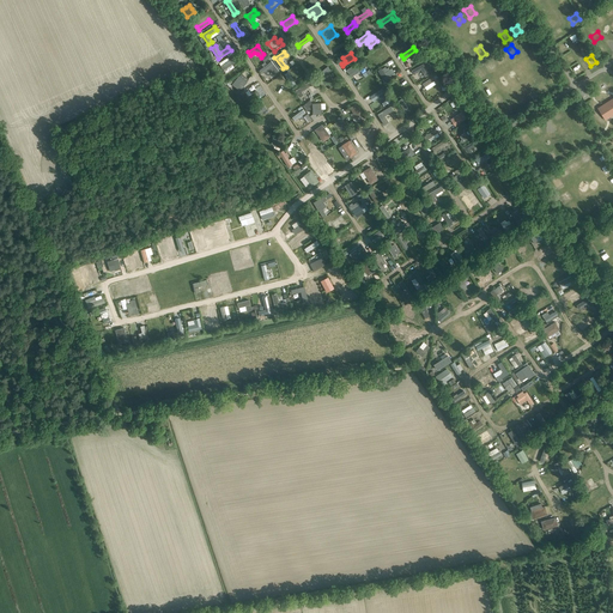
[(223,71),(234,64),(230,56),(218,64),(223,71)]
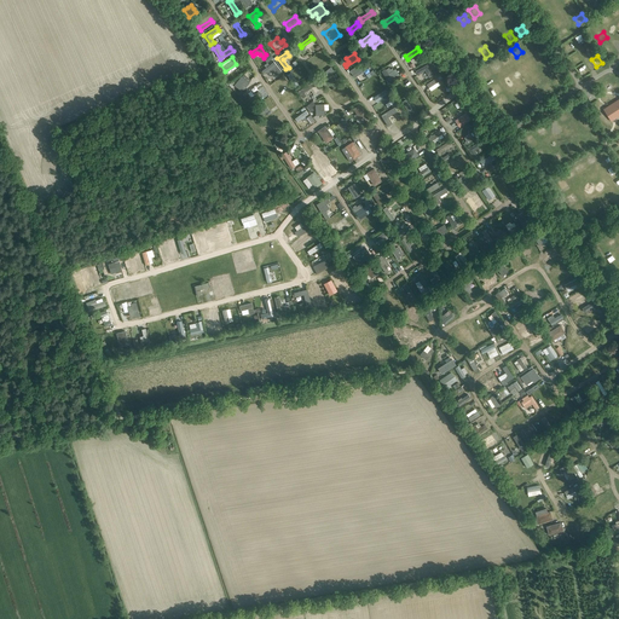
[(389,62),(387,57),(375,65),(377,69),(389,62)]
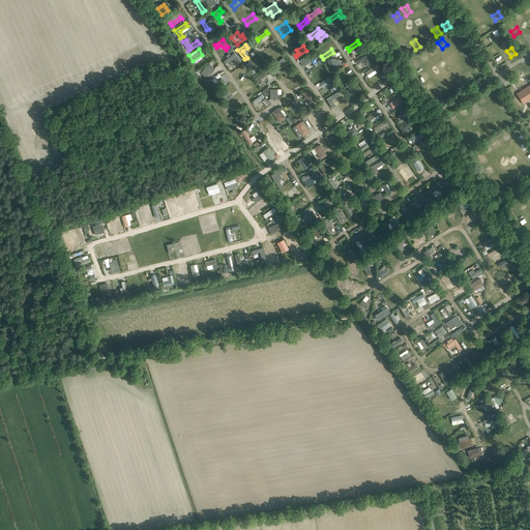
[(352,49),(348,52),(353,59),(356,56),(352,49)]
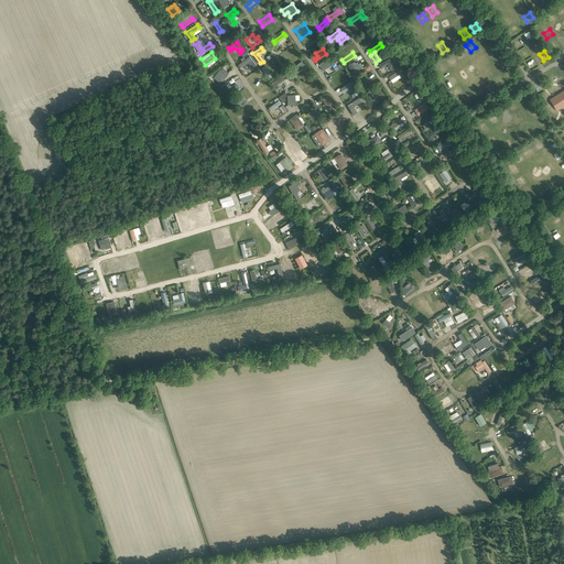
[(289,64),(300,57),(297,54),(286,62),(289,64)]
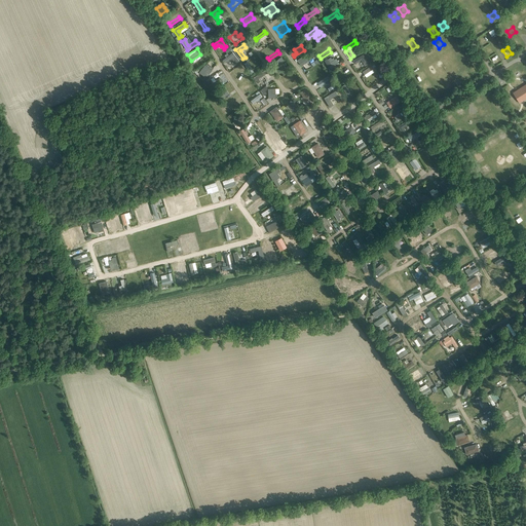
[(416,54),(419,60),(425,55),(422,50),(416,54)]
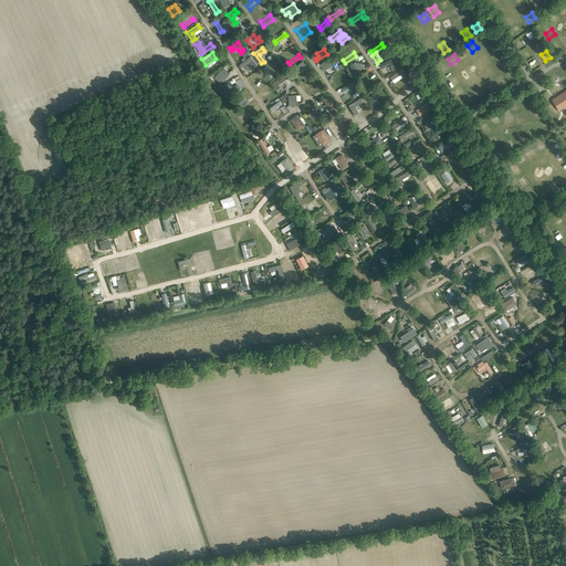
[(496,60),(500,64),(506,59),(503,54),(496,60)]
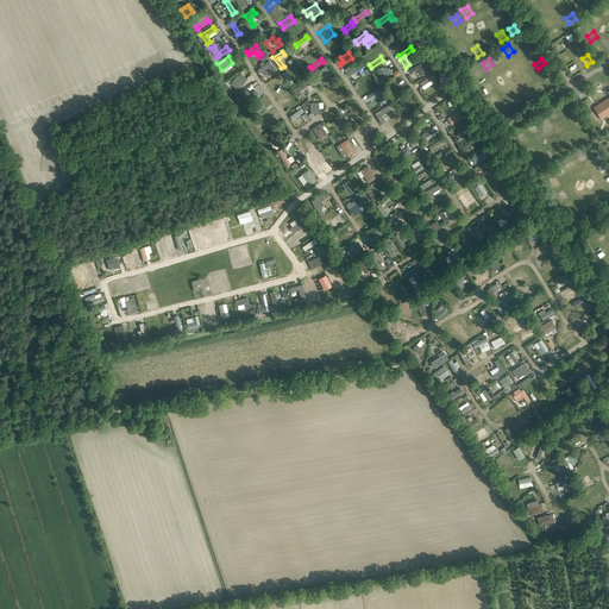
[(269,61),(257,70),(259,73),(263,70),(271,69),(274,73),(276,70),(269,61)]
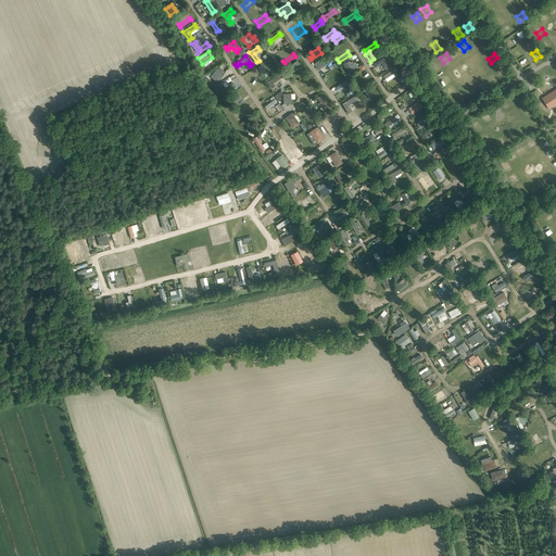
[(319,68),(329,62),(326,57),(316,62),(319,68)]
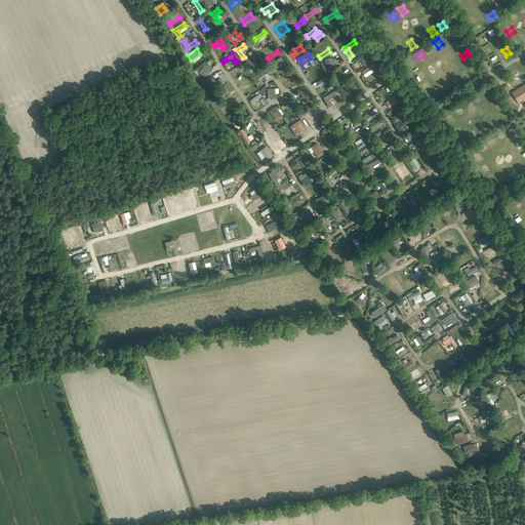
[(362,54),(353,61),(354,63),(361,59),(363,63),(366,61),(362,54)]
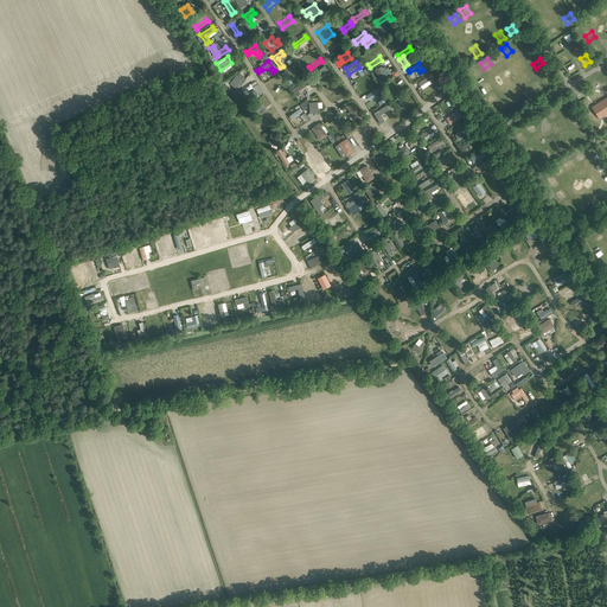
[(326,69),(325,65),(314,74),(317,76),(326,69)]
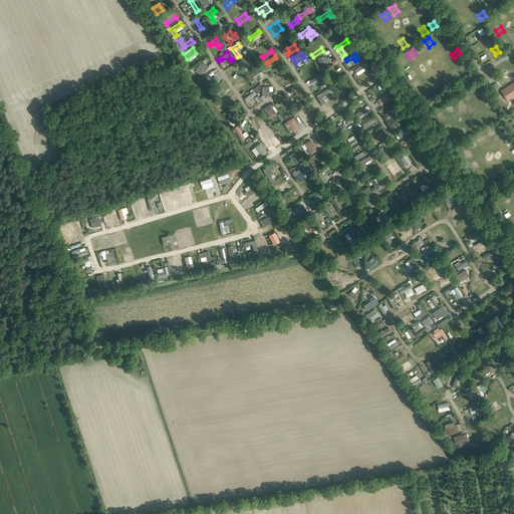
[(319,57),(317,59),(320,65),(321,68),(331,62),(328,57),(326,58),(325,56),(324,57),(323,56),(320,58),(319,57)]
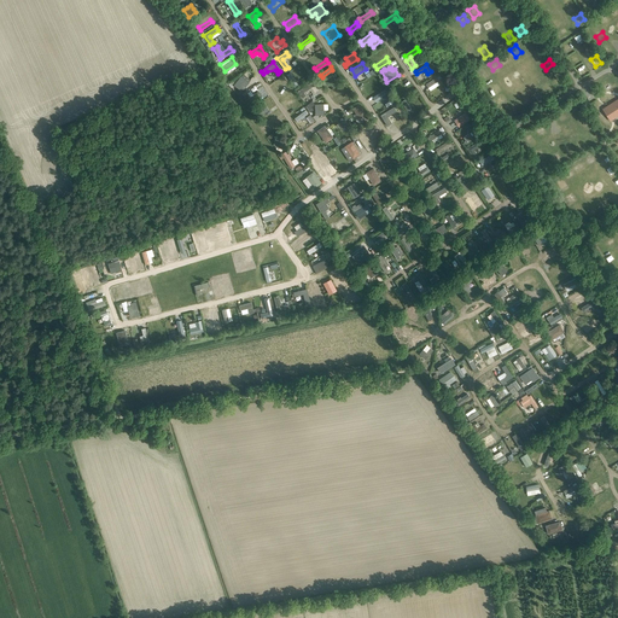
[(375,75),(362,82),(365,86),(378,79),(375,75)]
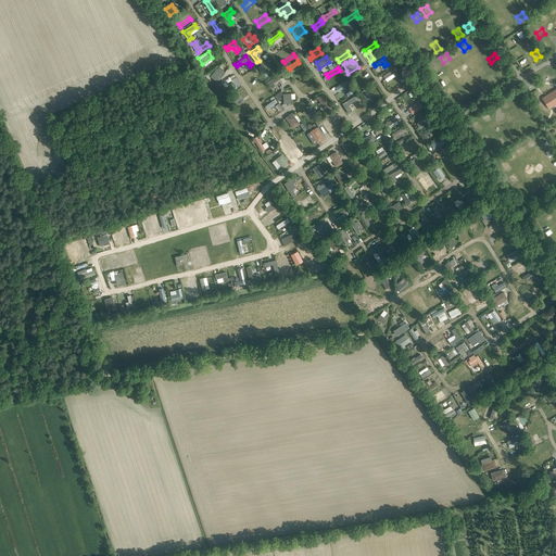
[(220,79),(224,75),(216,68),(211,76),(215,79),(217,77),(220,79)]
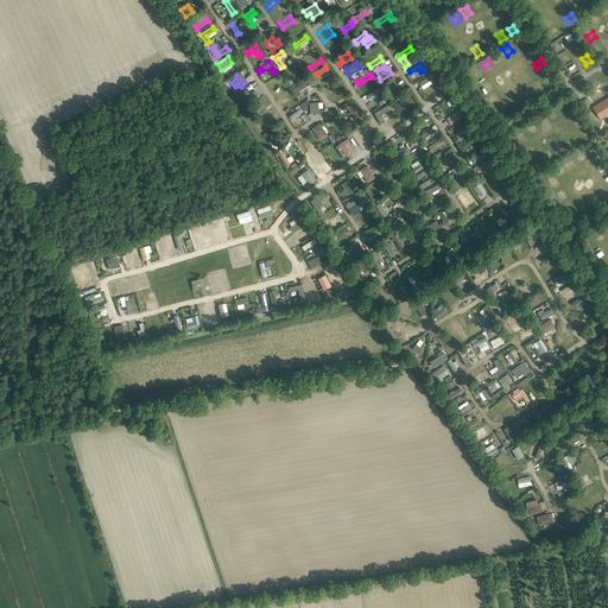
[(423,89),(432,83),(428,76),(419,82),(423,89)]
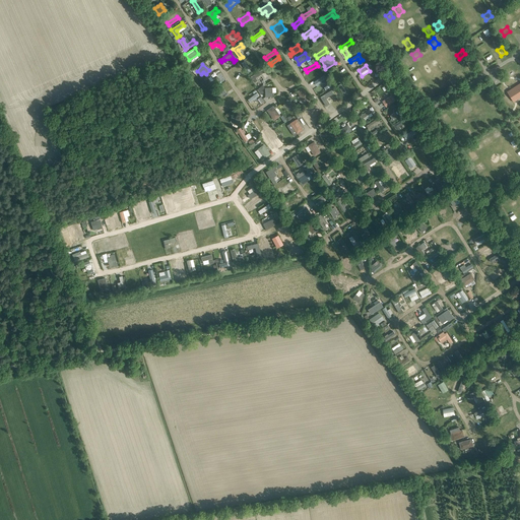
[(233,77),(242,74),(239,67),(231,70),(233,77)]
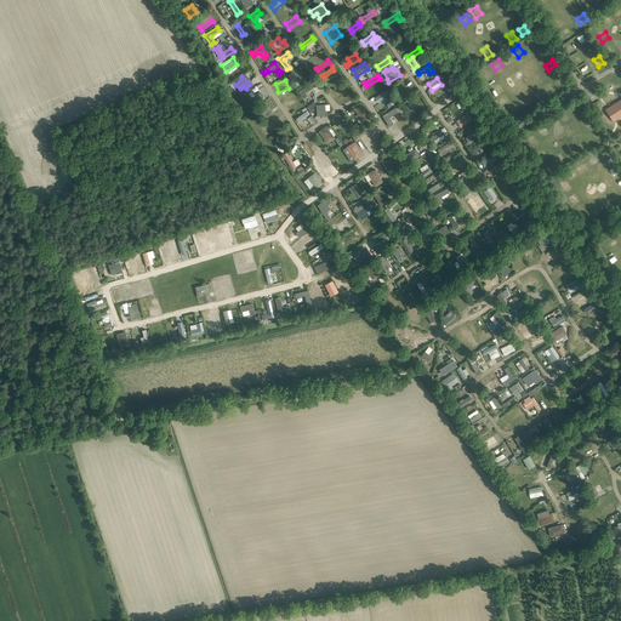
[(313,83),(300,91),(303,98),(307,96),(306,92),(315,86),(313,83)]
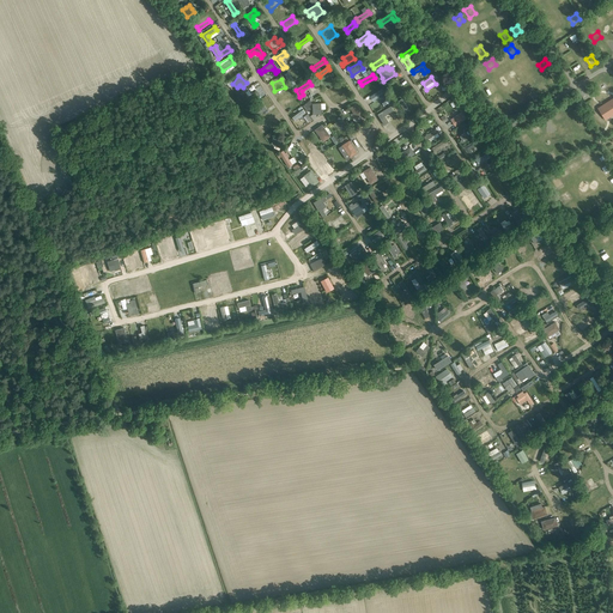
[(340,84),(328,91),(329,93),(334,90),(337,93),(344,90),(340,84)]
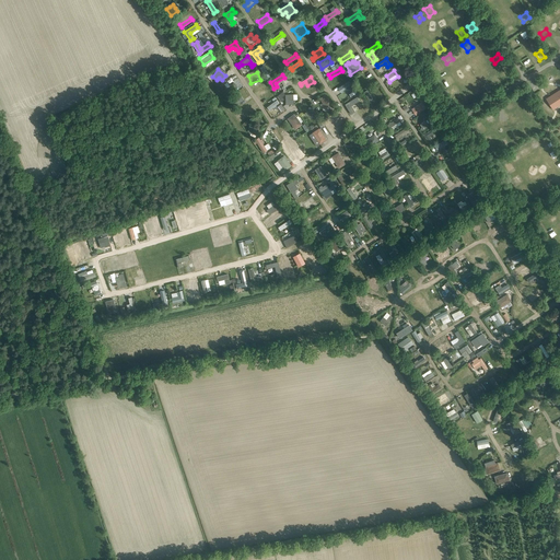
[(360,83),(363,88),(373,81),(370,77),(360,83)]
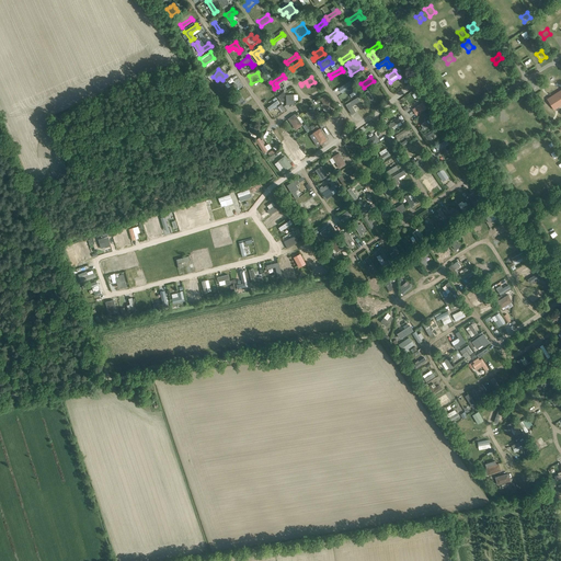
[(350,81),(339,89),(342,92),(347,89),(351,89),(353,92),(356,90),(353,86),(350,81)]
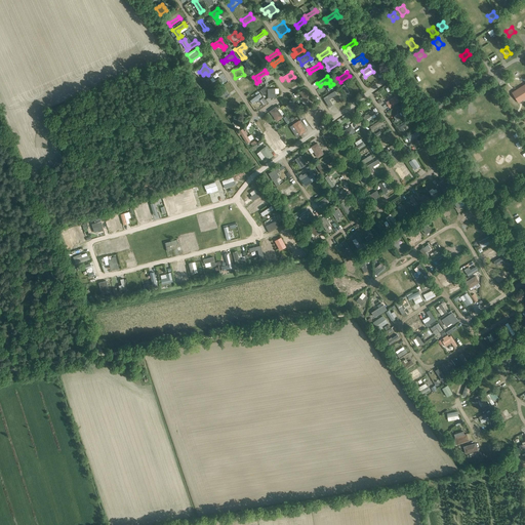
[(210,79),(207,81),(211,87),(221,81),(219,78),(215,80),(212,82),(210,79)]
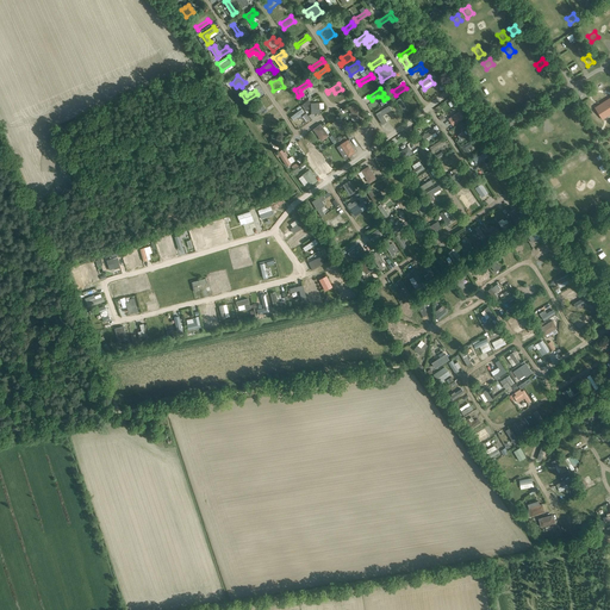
[(291,97),(290,93),(279,99),(281,103),(282,103),(284,105),(292,100),(290,98),(291,97)]
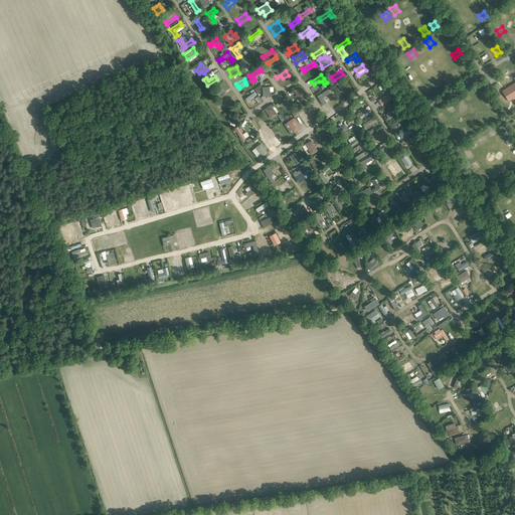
[(440,89),(445,86),(442,79),(437,82),(440,89)]
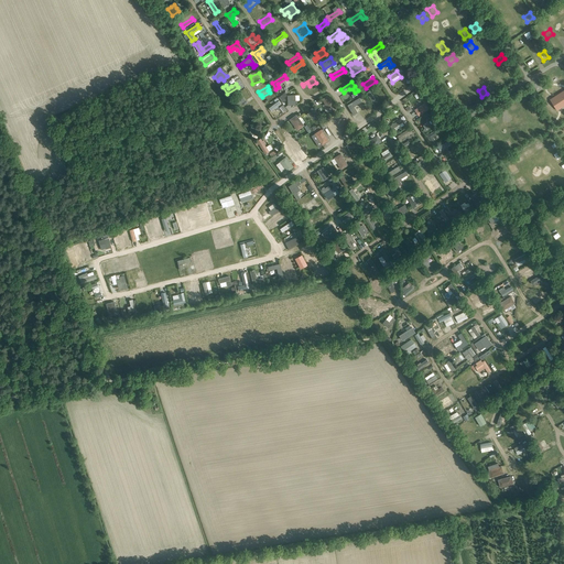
[(563,89),(550,99),(557,110),(563,105),(563,89)]
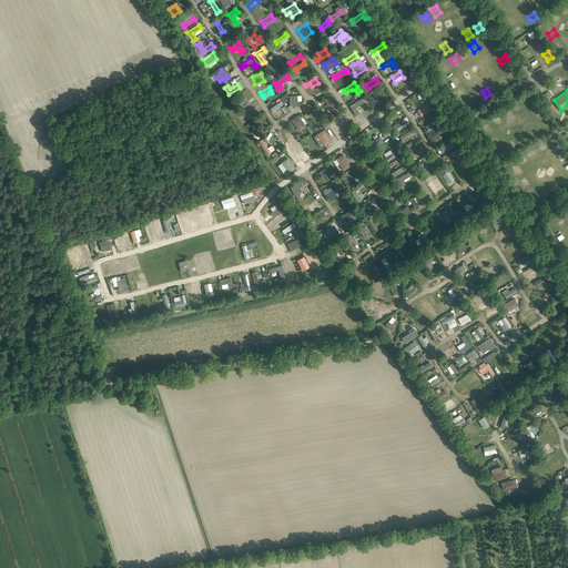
[(379,103),(372,91),(369,93),(376,105),(379,103)]
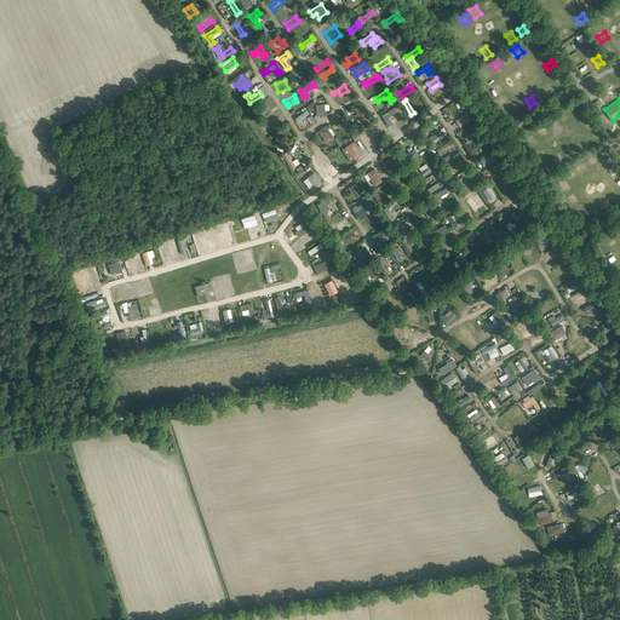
[(520,102),(514,105),(518,114),(524,110),(520,102)]
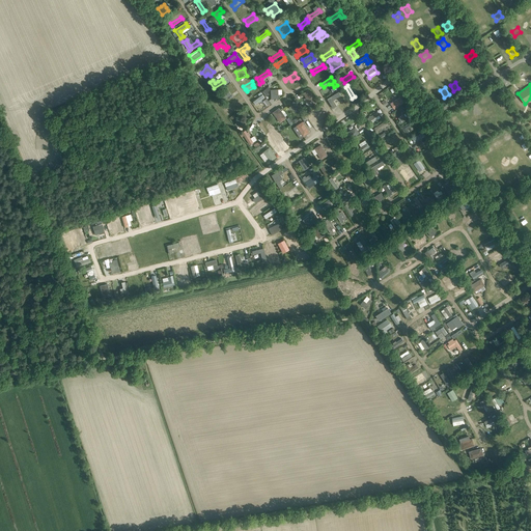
[(314,98),(309,89),(303,93),(308,102),(314,98)]
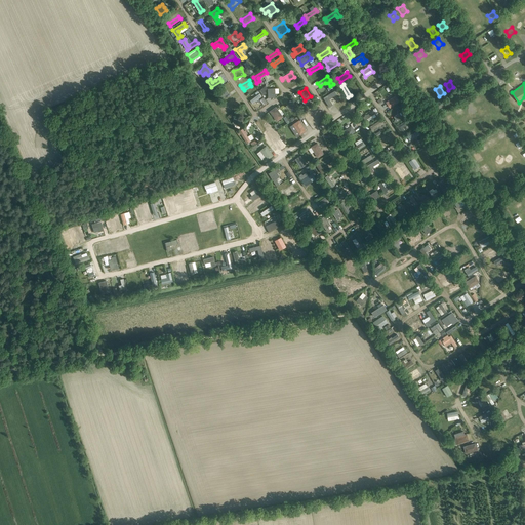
[(226,95),(221,90),(215,94),(219,99),(226,95)]
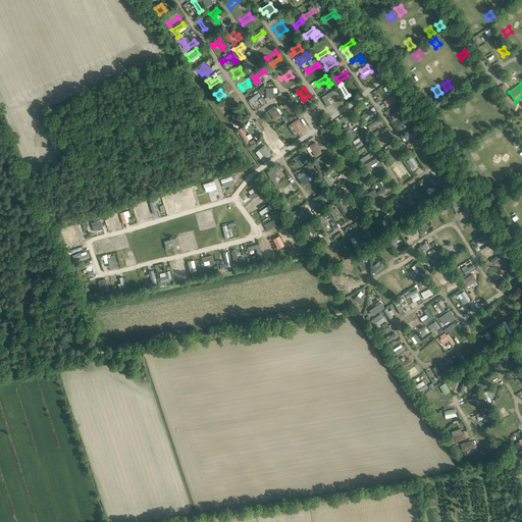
[(321,97),(327,106),(331,104),(327,99),(334,94),(332,90),(321,97)]
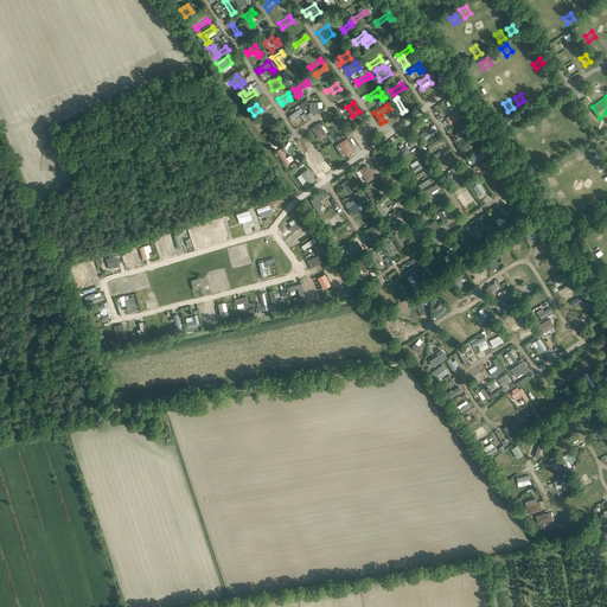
[(289,116),(292,119),(302,112),(300,108),(289,116)]
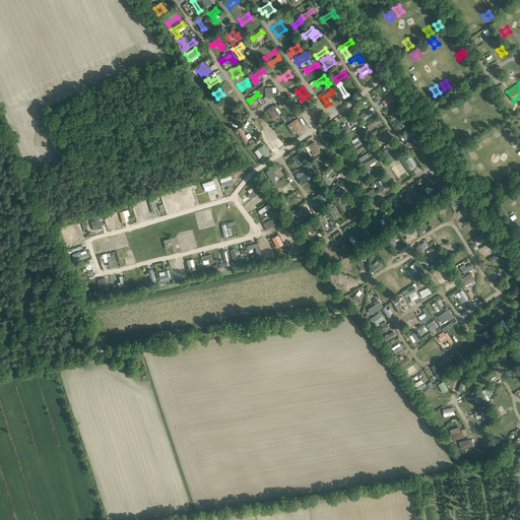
[(386,106),(395,100),(391,95),(382,102),(386,106)]
